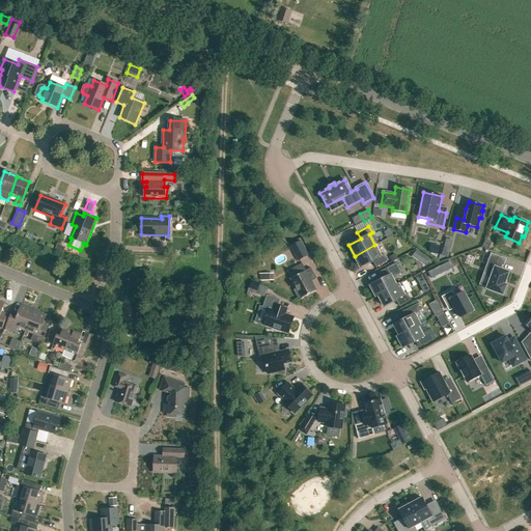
[(446,240),(444,248),(449,250),(452,241),(446,240)]
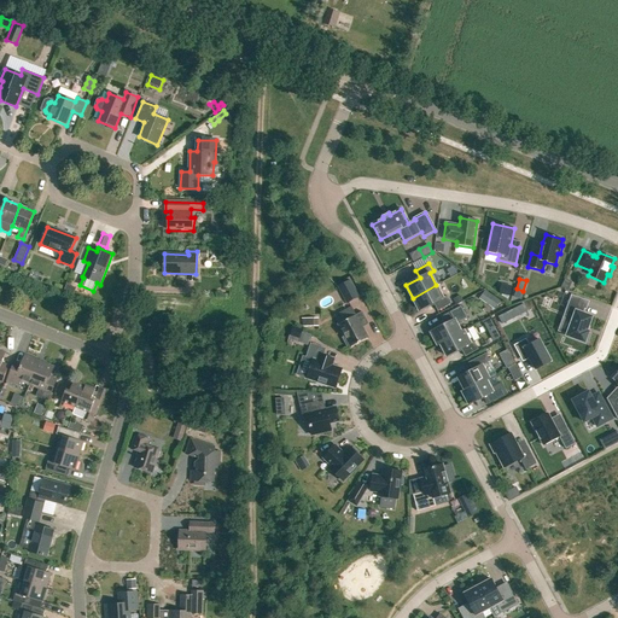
[(569,291),(572,283),(565,279),(561,287),(569,291)]
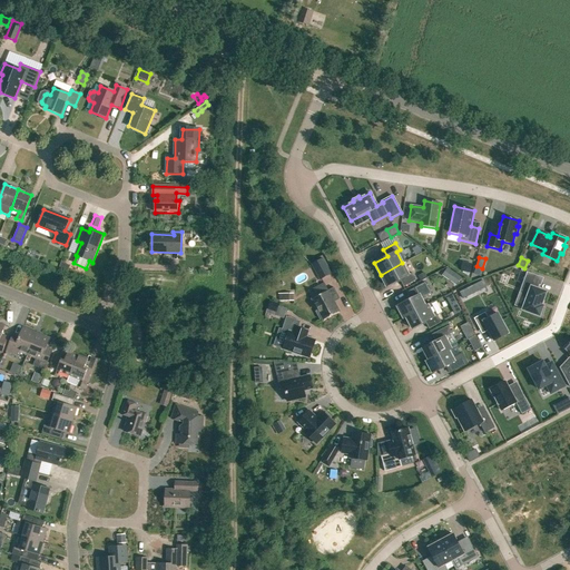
[(331,274),(323,258),(312,265),(320,279),(331,274)]
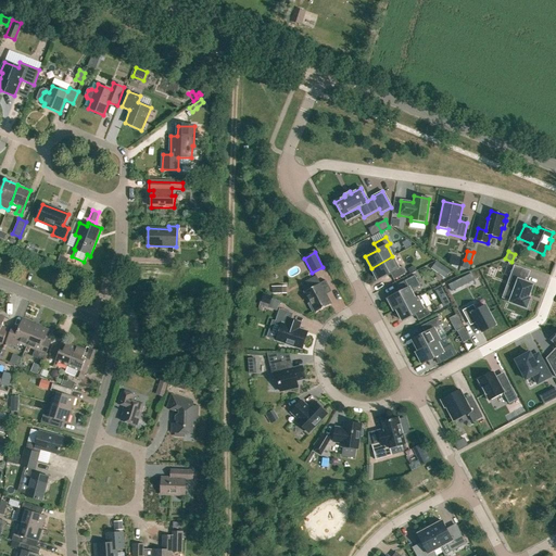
[(392,256),(371,268),(377,280),(390,273),(393,280),(405,274),(402,266),(399,268),(392,256)]
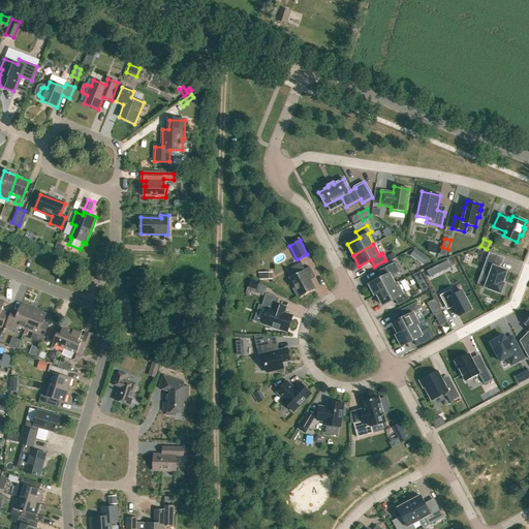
[(415,249),(411,255),(416,259),(422,253),(415,249)]
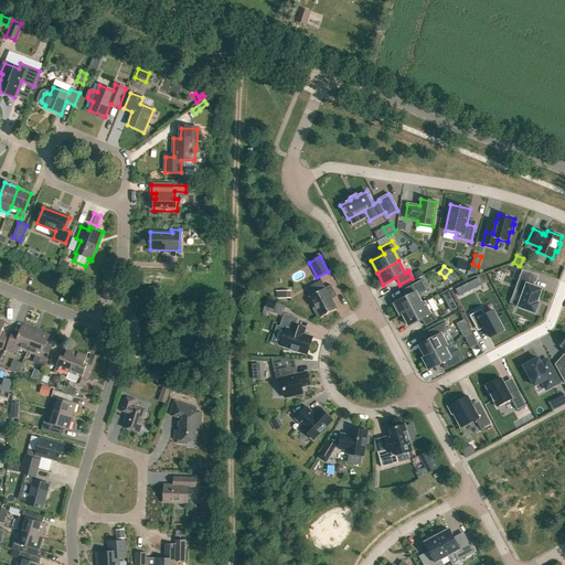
[(523,292),(519,306),(518,307),(534,313),(535,312),(536,312),(540,306),(537,305),(539,304),(536,302),(541,289),(533,287),(534,283),(535,283),(539,276),(522,270),(515,289),(523,292)]
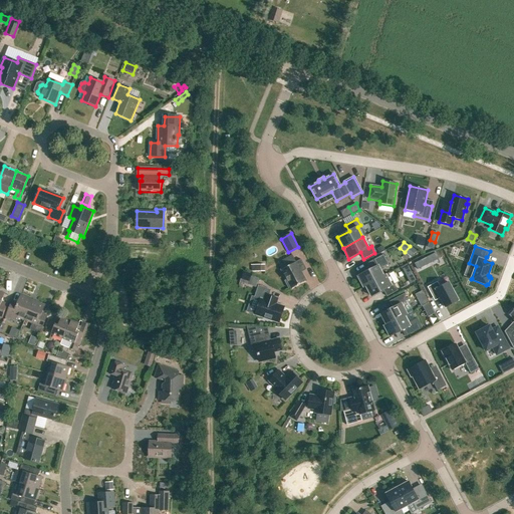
[(281,270),(287,280),(285,281),(288,288),(290,287),(291,289),(305,281),(298,268),(304,265),(299,256),(298,255),(293,257),(295,262),(281,270)]
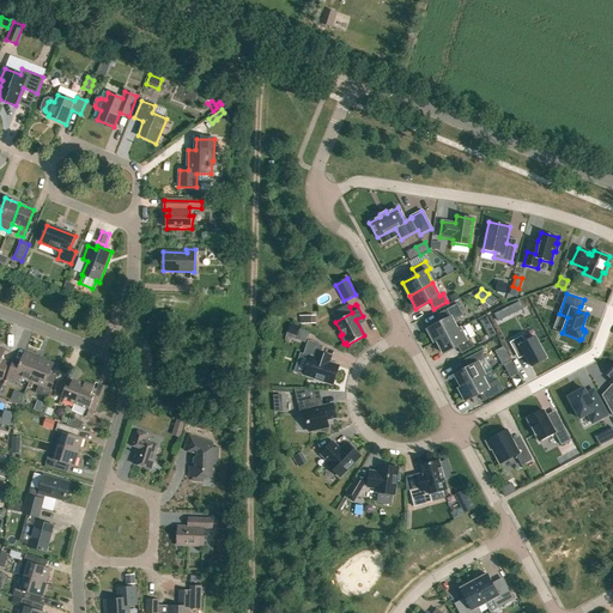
[(441,322),(426,329),(434,343),(436,341),(460,329),(460,328),(457,329),(453,321),(463,315),(457,304),(437,315),(441,322)]
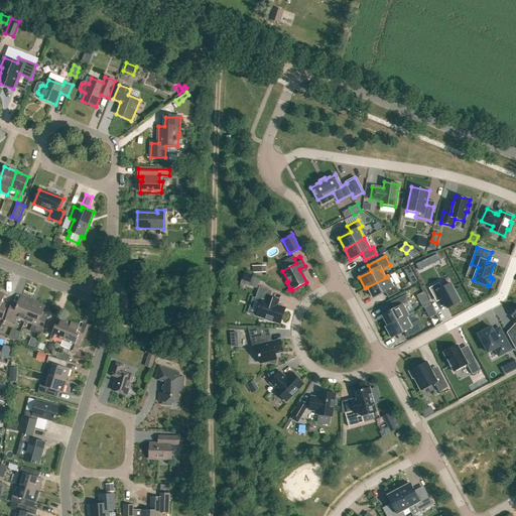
[(427,266),(424,260),(416,264),(419,270),(427,266)]
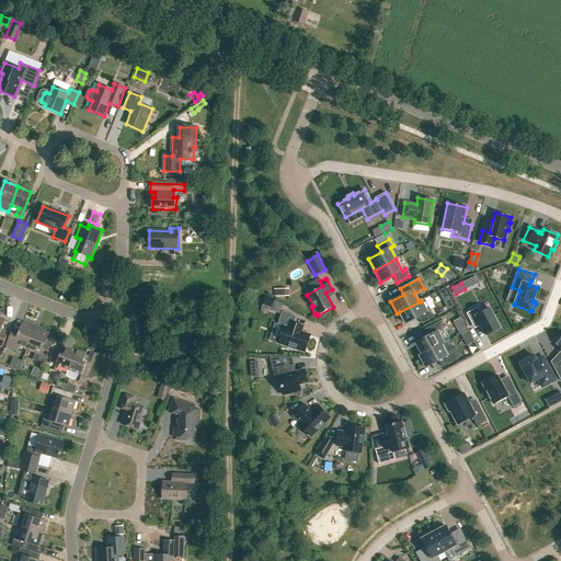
[(445,290),(441,293),(449,309),(454,307),(445,290)]
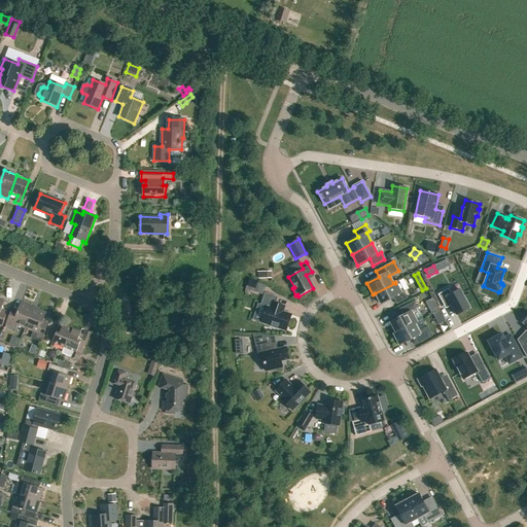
[(255,288),(257,283),(257,281),(250,279),(247,286),(255,288)]
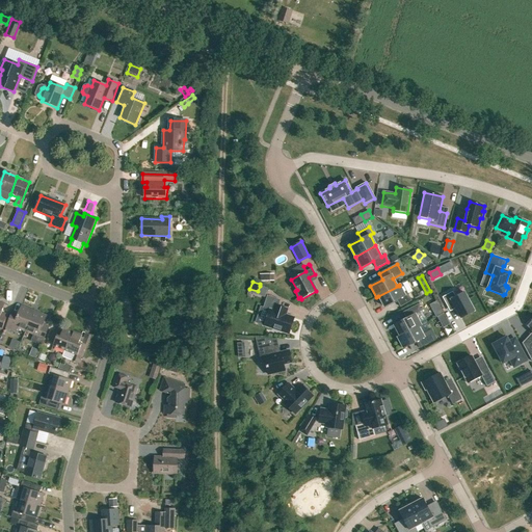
[(399,286),(378,296),(384,307),(397,300),(400,307),(411,301),(408,294),(405,296),(399,286)]
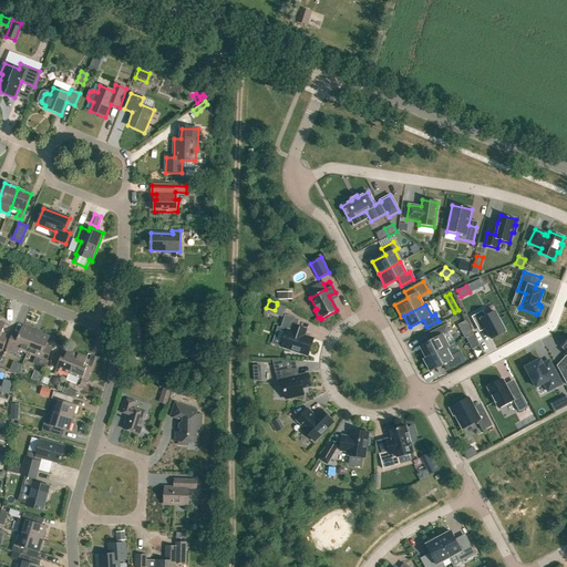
[(483,311),(471,317),(477,329),(484,326),(491,339),(505,331),(495,312),(485,317),(483,311)]
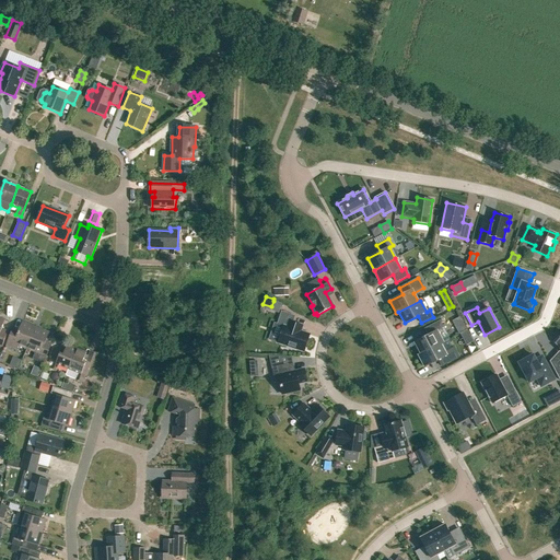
[(283,327),(281,333),(279,342),(288,346),(287,348),(295,351),(296,349),(303,351),(308,335),(300,331),(302,326),(292,323),(294,316),(281,312),(277,324),(283,327)]
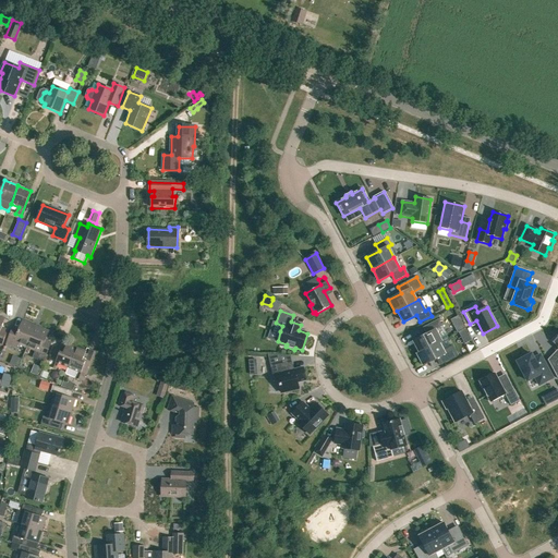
[(426,335),(413,341),(420,352),(420,353),(439,342),(439,343),(441,341),(435,330),(443,326),(438,319),(423,327),(426,335)]
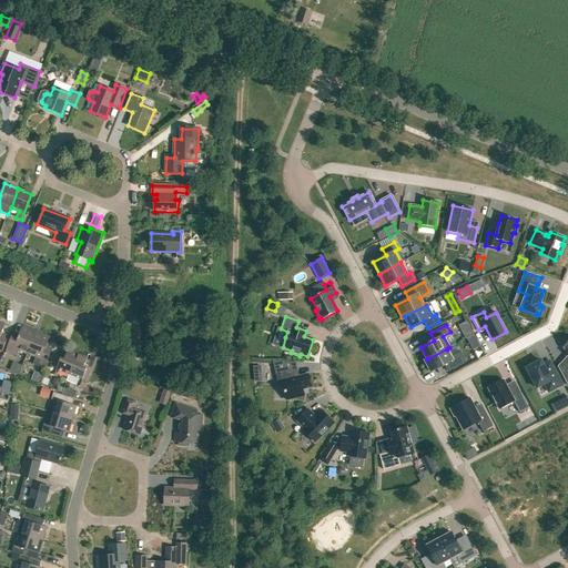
[(18,350),(27,354),(36,333),(22,327),(19,336),(12,333),(6,350),(17,354),(18,350)]
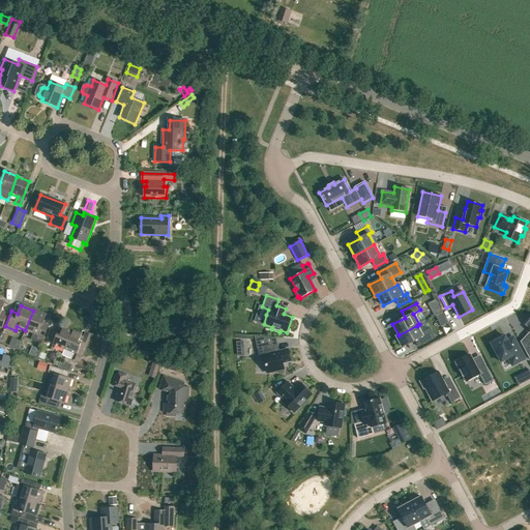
[(439,306),(432,310),(435,316),(442,312),(439,306)]
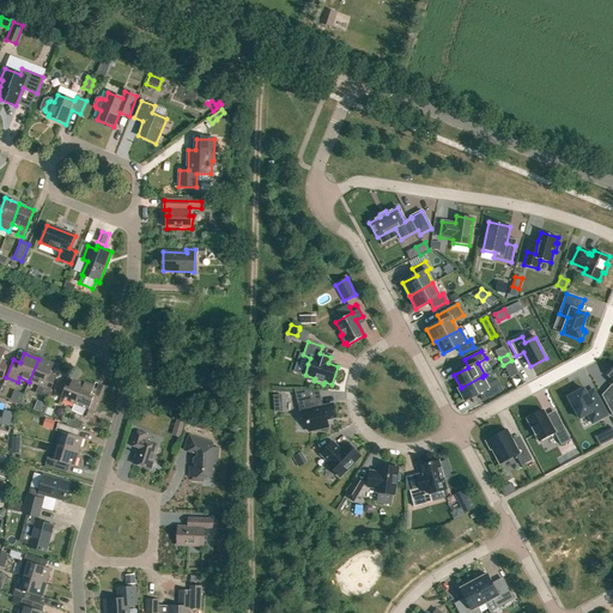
[(35,393),(47,398),(50,390),(55,377),(49,374),(53,365),(38,359),(29,382),(38,386),(35,393)]
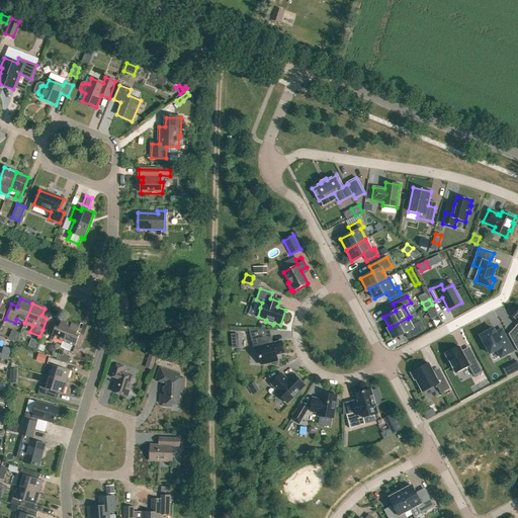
[(432,305),(425,309),(431,320),(438,317),(432,305)]
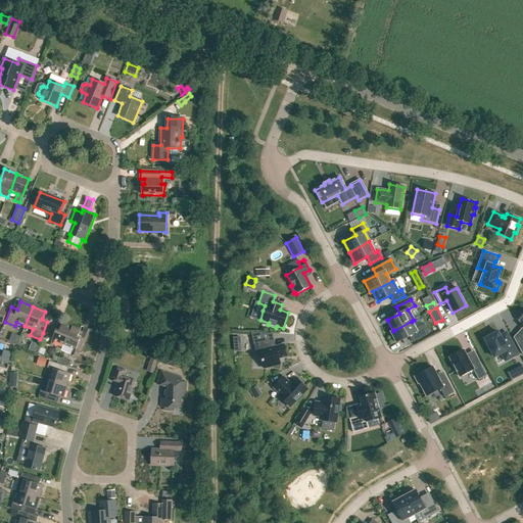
[(393,330),(390,331),(396,342),(410,336),(413,342),(429,333),(424,324),(416,329),(412,322),(412,321),(393,331),(393,330)]
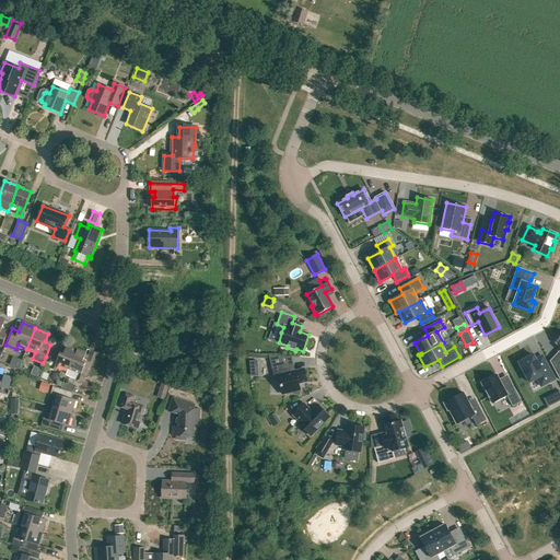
[(50,362),(68,370),(76,349),(67,345),(63,352),(55,349),(50,362)]
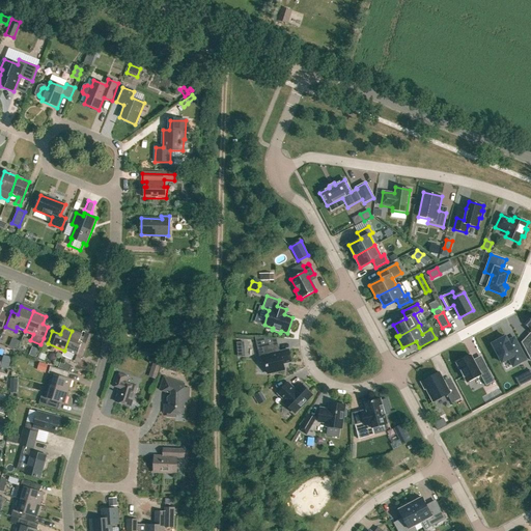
[(64,351),(62,357),(80,364),(81,360),(80,360),(81,357),(82,358),(87,345),(79,342),(82,335),(72,331),(64,351)]
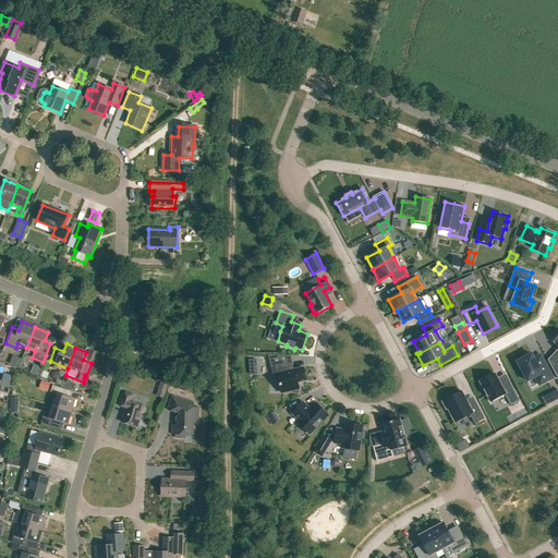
[(522,359),(517,362),(528,381),(536,376),(541,385),(553,378),(545,365),(538,368),(531,354),(530,355),(529,353),(521,358),(522,359)]
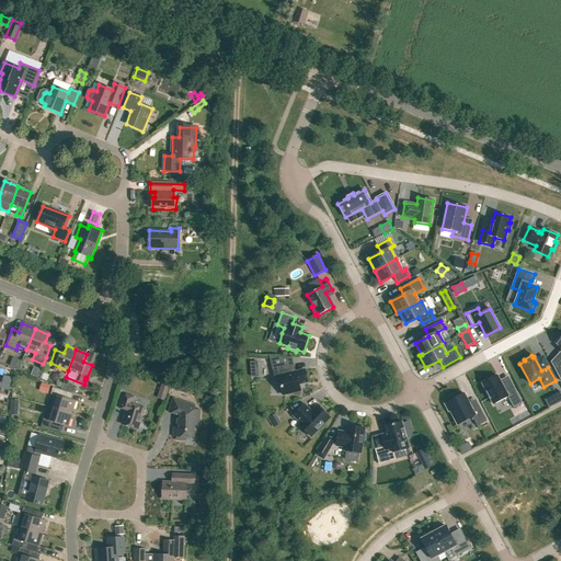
[(274,378),(278,377),(283,396),(300,391),(298,385),(307,382),(305,369),(292,373),(289,365),(272,368),(274,378)]
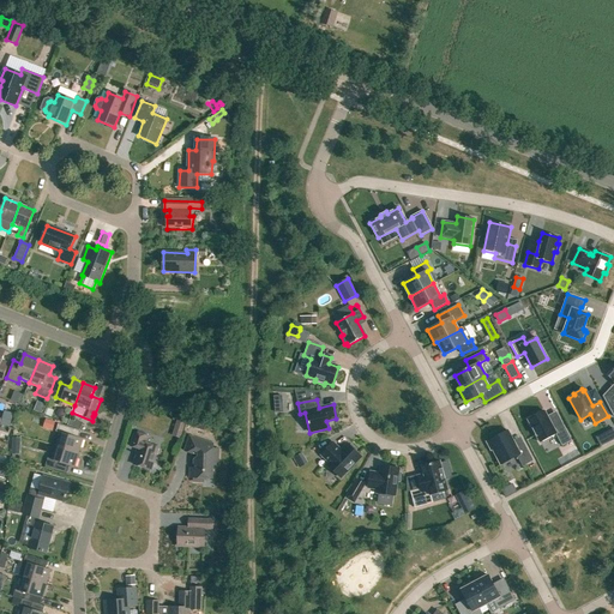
[(545,411),(528,420),(540,443),(555,434),(561,446),(572,441),(561,422),(553,427),(545,411)]
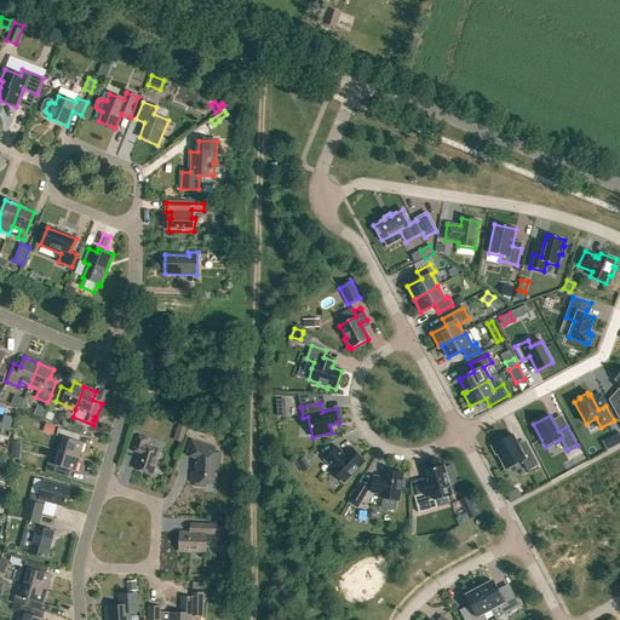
[(47,423),(44,431),(53,435),(56,426),(47,423)]
